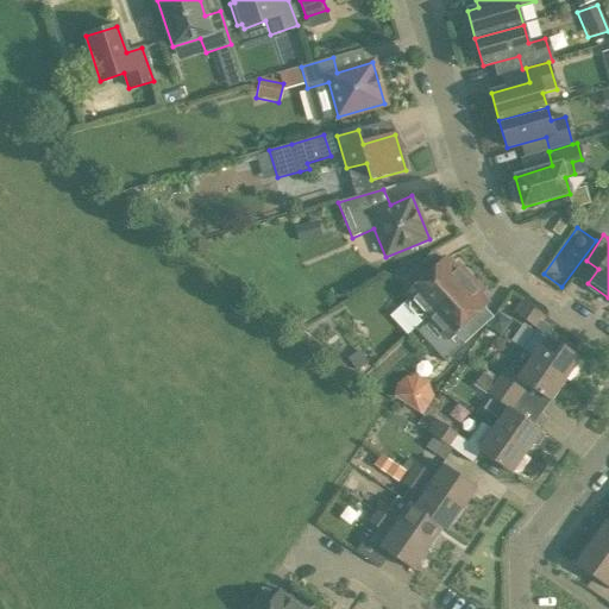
[(427,316),(470,278),(457,264),(453,268),(446,259),(407,294),(427,316)]
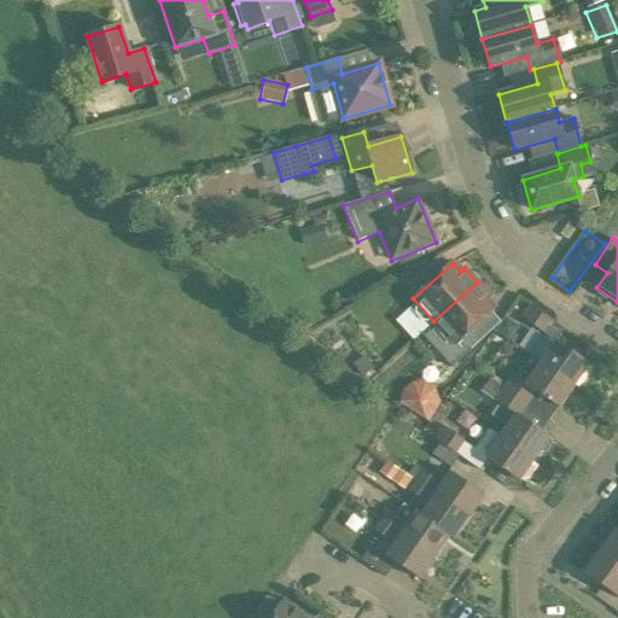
[(477,283),(433,321),(455,344),(460,339),(470,350),(483,338),(473,327),(494,309),(487,299),(490,297),(477,283)]
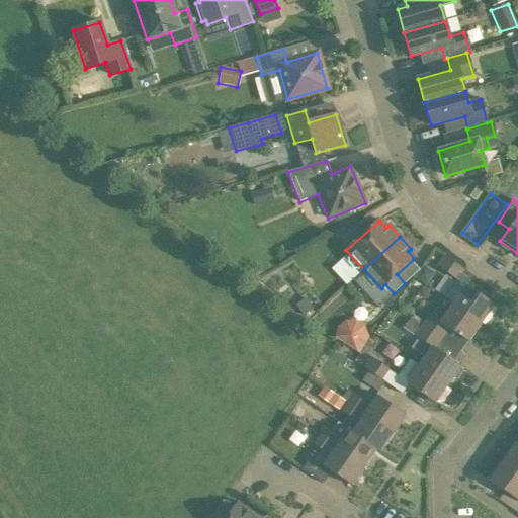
[(452,304),(481,324),(494,305),(467,286),(471,281),(462,275),(465,271),(443,255),(435,266),(456,280),(457,296),(452,304)]
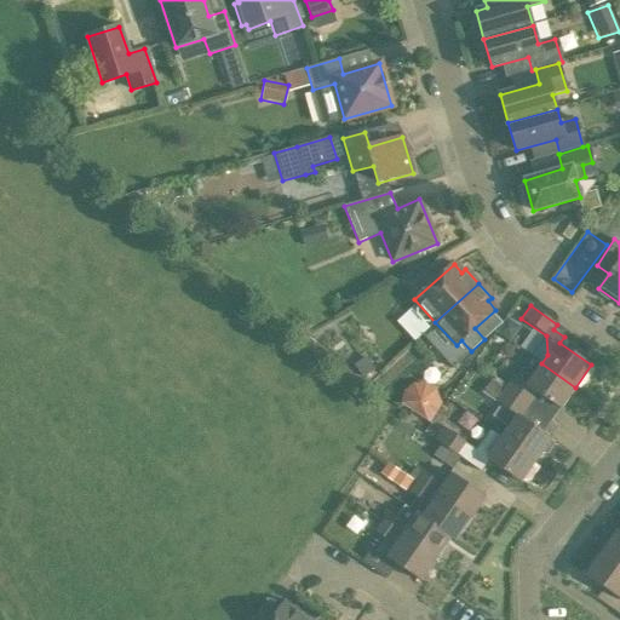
[(560,409),(575,388),(541,363),(534,374),(522,375),(518,380),(512,375),(504,389),(530,407),(539,395),(560,409)]
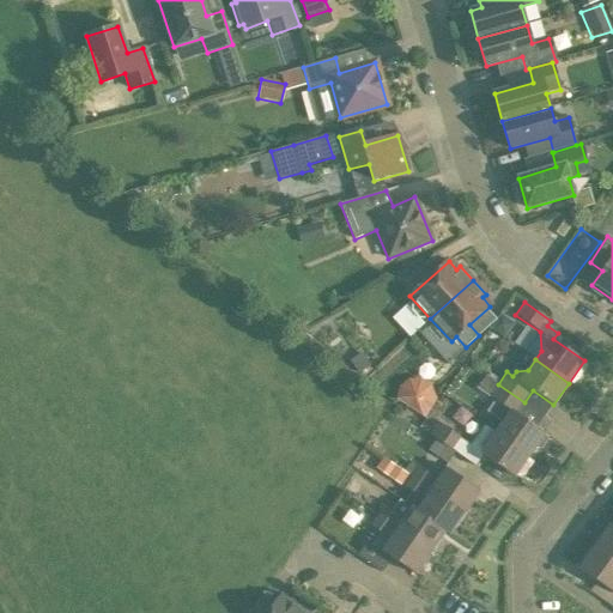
[(525,402),(498,384),(486,376),(477,388),(495,400),(486,412),(503,424),(496,432),(529,456),(545,435),(516,414),(525,402)]
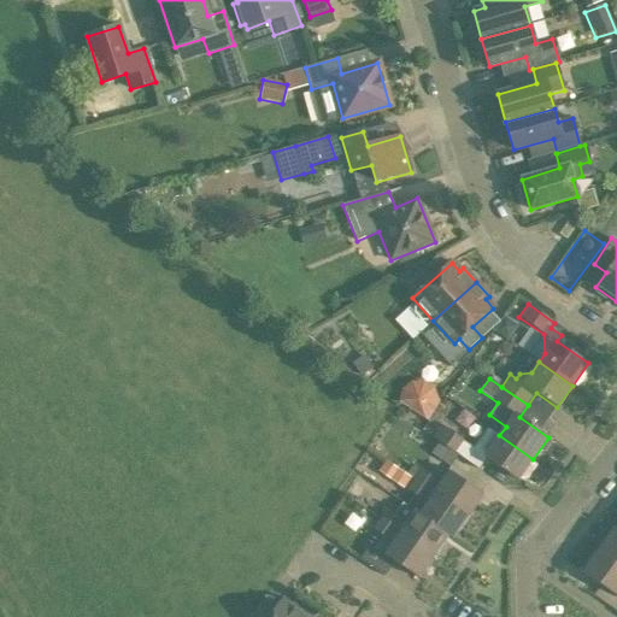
[(417,401),(411,397),(405,406),(427,421),(441,399),(417,401)]
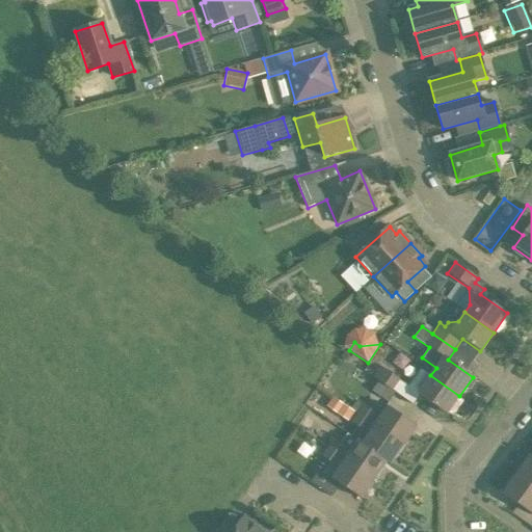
[(378,381),(377,382),(394,394),(402,382),(380,367),(373,377),(378,381)]
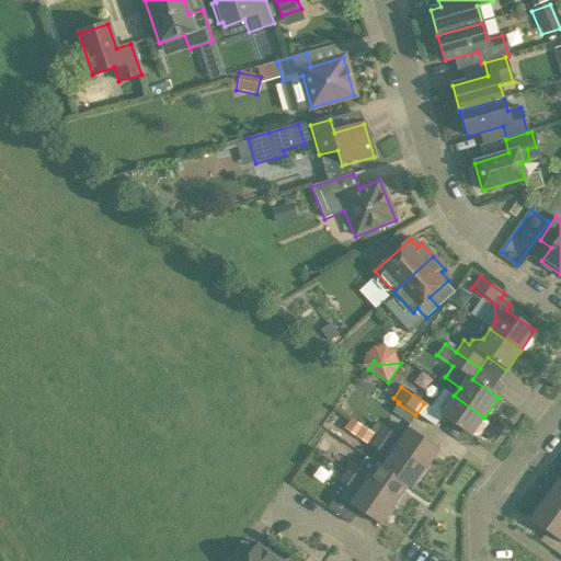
[(484,418),(454,396),(448,404),(434,396),(426,408),(471,437),(484,418)]
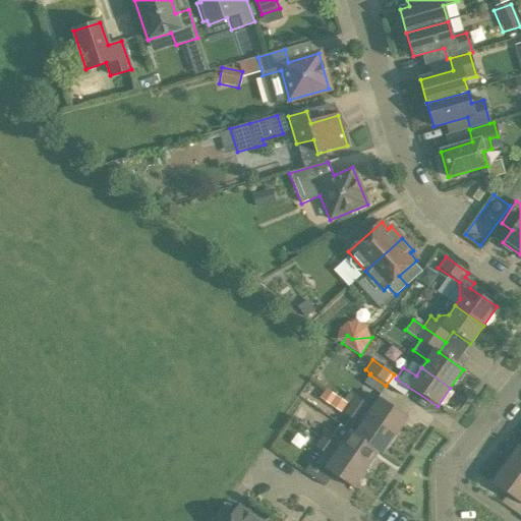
[(343,411),(348,402),(327,389),(322,398),(343,411)]
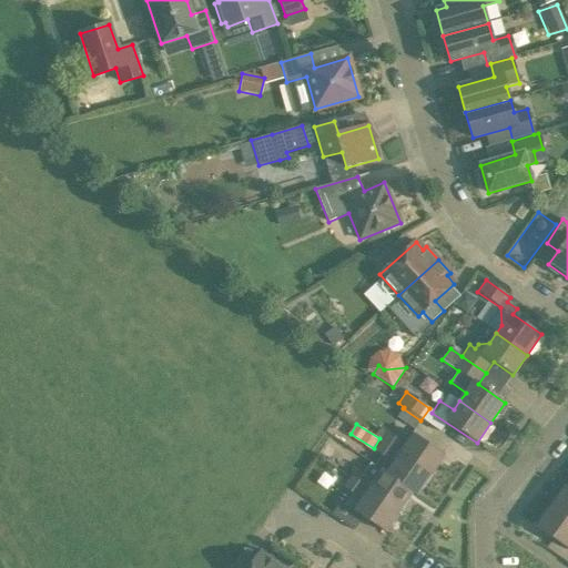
[(382,443),(430,477),(445,456),(413,435),(405,445),(388,434),(382,443)]
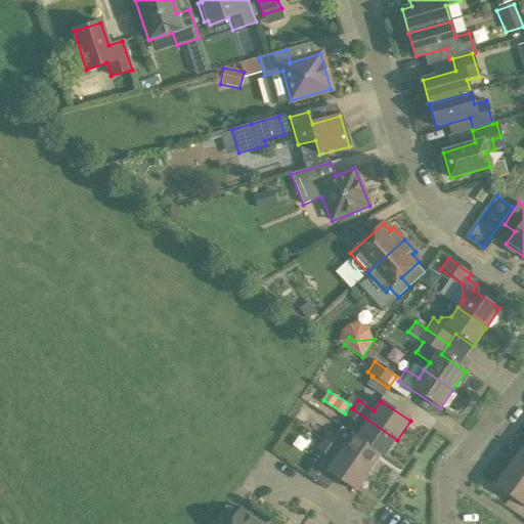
[(385,457),(397,440),(352,408),(346,417),(352,421),(345,431),(351,435),(352,434),(356,437),(355,437),(385,457)]
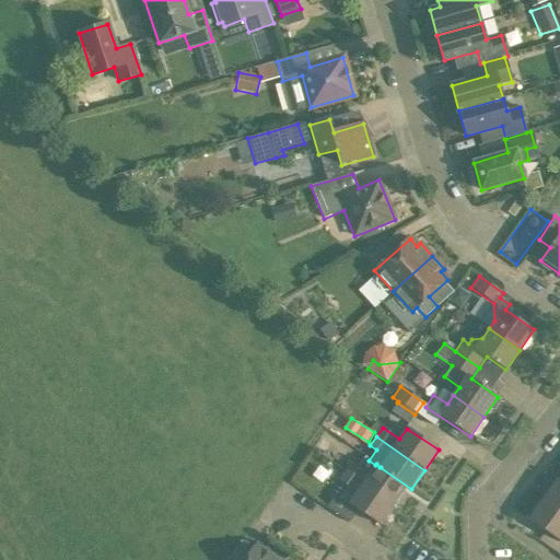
[(375,465),(369,461),(365,457),(358,468),(351,463),(345,473),(394,505),(407,487),(410,490),(411,489),(380,467),(381,467),(376,464),(375,465)]
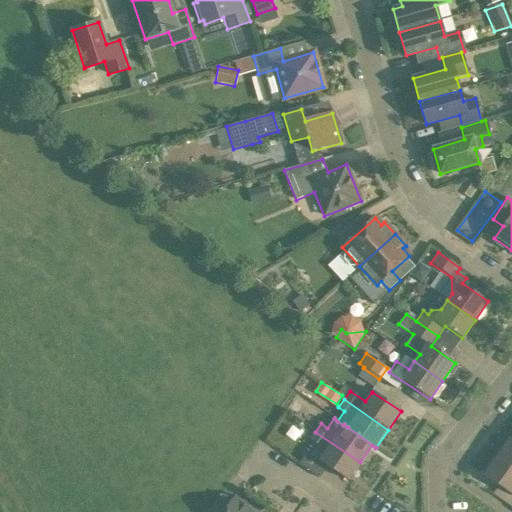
[(347,481),(360,462),(315,432),(310,440),(317,445),(310,455),(347,481)]
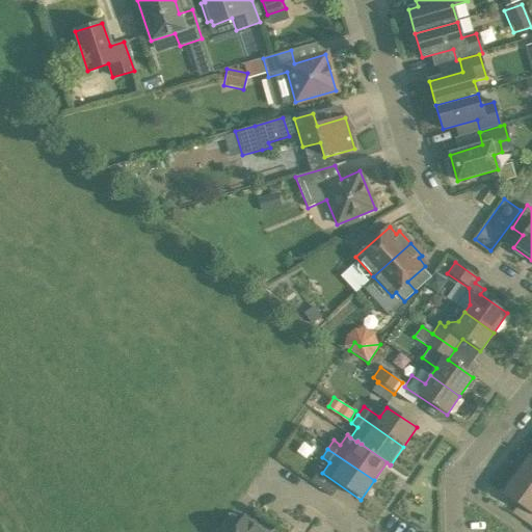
[(531,458),(529,456),(515,475),(531,486),(531,458)]
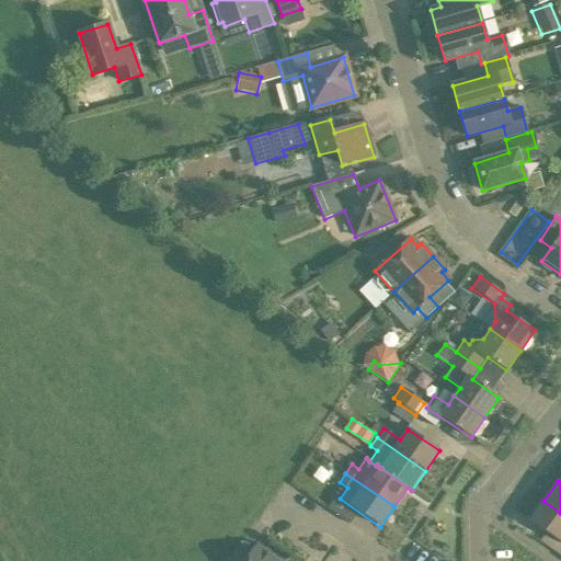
[(560,513),(544,501),(530,522),(560,544),(560,542),(560,513)]
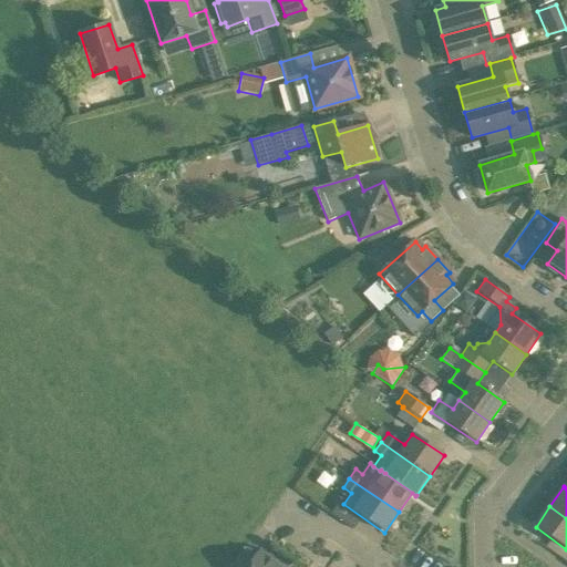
[(278,566),(280,565),(259,549),(247,566),(278,566)]
